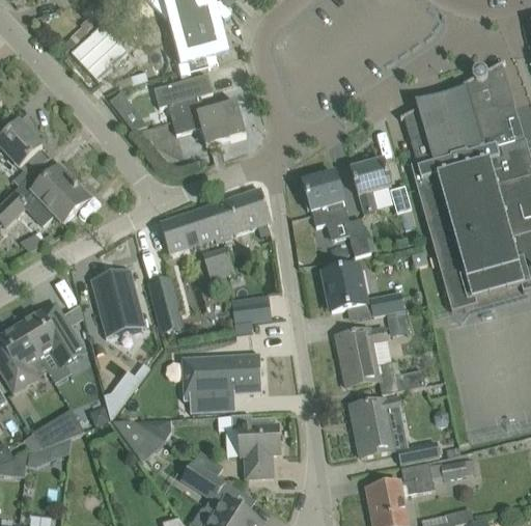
[(211,19),(225,5),(220,0),(172,0),(176,16),(187,54),(198,51),(218,46),(211,19)]
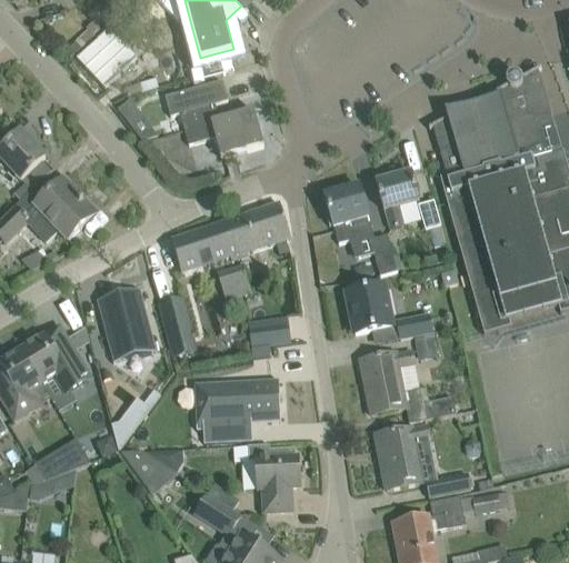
[(135,54),(107,27),(77,57),(105,84),(135,54)]
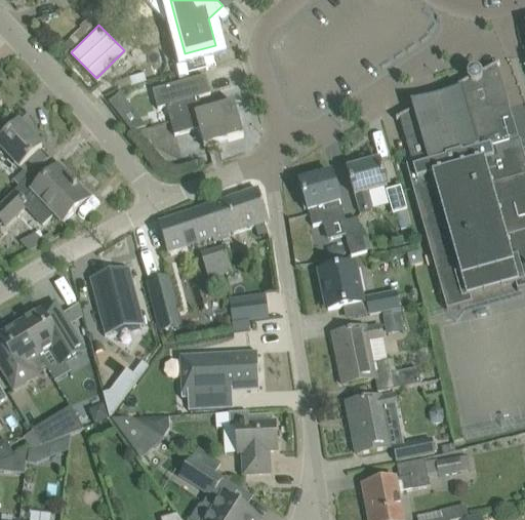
[(512,117),(496,63),(499,62),(498,60),(481,70),(480,69),(479,68),(478,67),(477,67),(476,66),(475,66),(474,66),(473,66),(472,67),(471,67),(470,68),(469,69),(468,70),(468,71),(467,72),(467,73),(467,74),(468,76),(468,77),(433,95),(413,101),(411,100),(410,100),(410,101),(413,102),(414,105),(412,106),(396,116),(396,117),(400,115),(412,159),(412,161),(406,162),(412,186),(446,307),(446,308),(472,301),(470,294),(515,281),(517,287),(524,285),(524,170),(524,166),(524,165),(524,157),(520,137),(519,138),(512,117)]
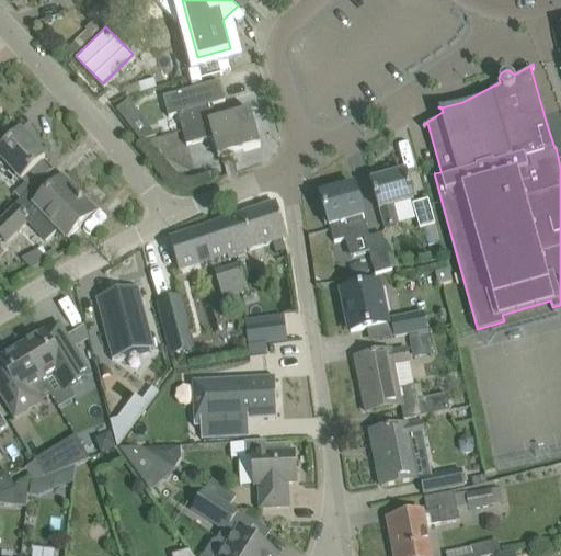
[(219,78),(162,93),(168,113),(178,111),(186,142),(213,135),(218,155),(260,143),(250,108),(216,116),(212,101),(225,98),(219,78)]
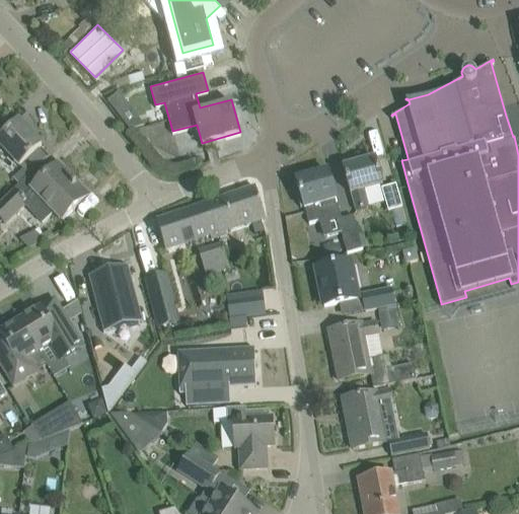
[(119,89),(107,97),(119,113),(130,103),(119,89)]
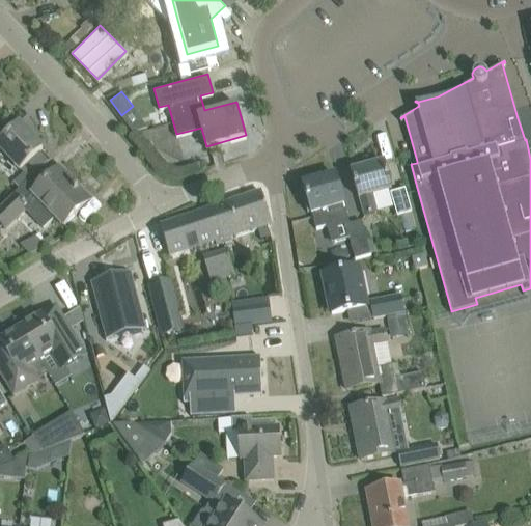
[(27,160),(43,146),(20,122),(4,136),(0,140),(0,153),(3,150),(19,168),(27,160)]
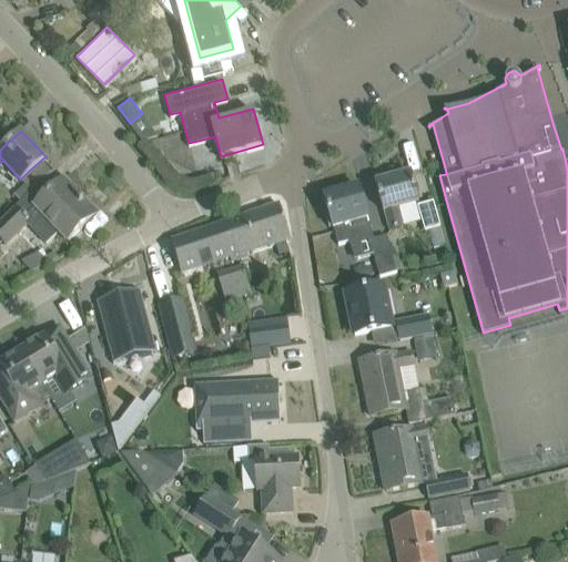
[(375,180),(388,227),(402,224),(396,204),(418,198),(411,170),(375,180)]
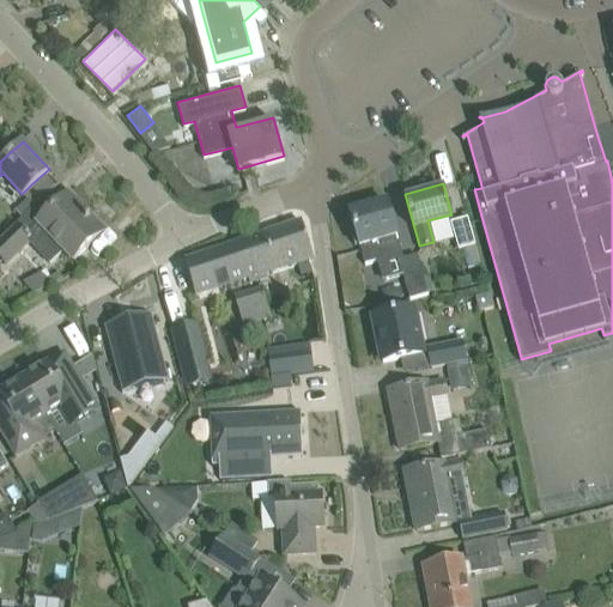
[(65,247),(73,256),(104,226),(89,211),(83,216),(64,195),(38,219),(30,210),(32,207),(31,206),(13,223),(0,236),(0,259),(4,256),(7,260),(30,238),(52,259),(65,247)]
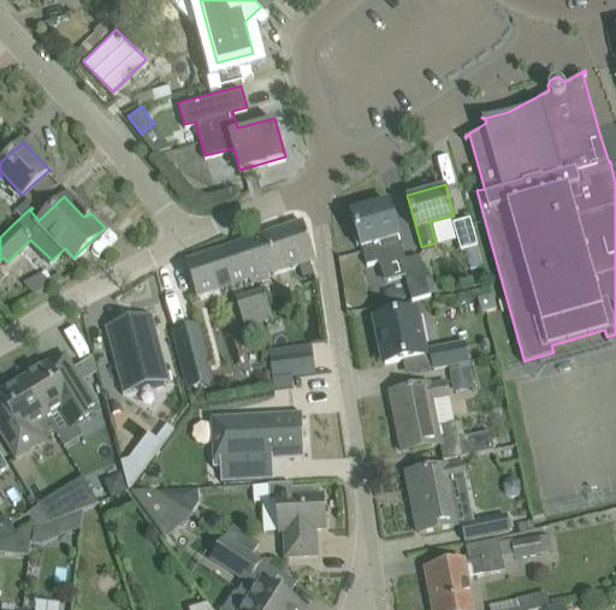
[(356,225),(351,226),(356,242),(360,241),(361,244),(362,244),(367,262),(378,259),(384,258),(381,250),(402,246),(390,201),(385,201),(384,197),(369,202),(371,206),(365,207),(366,209),(357,212),(357,209),(351,211),(356,225)]
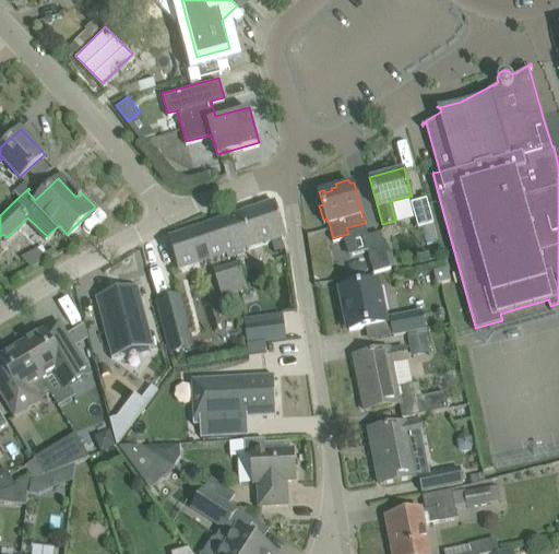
[(417,225),(421,224),(433,221),(426,196),(411,200),(417,225)]
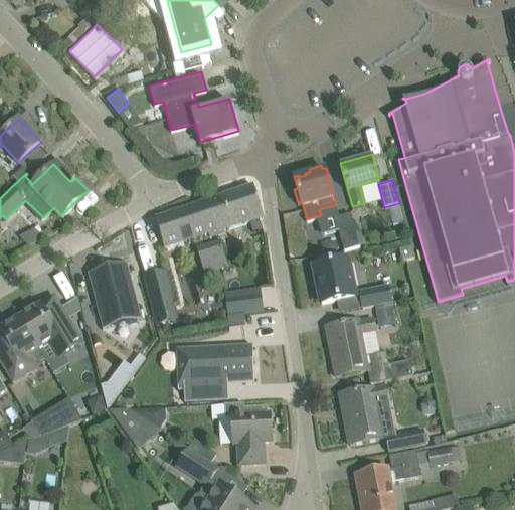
[(223,226),(262,215),(252,183),(155,216),(162,235),(165,245),(209,232),(209,235),(224,230),(223,226)]
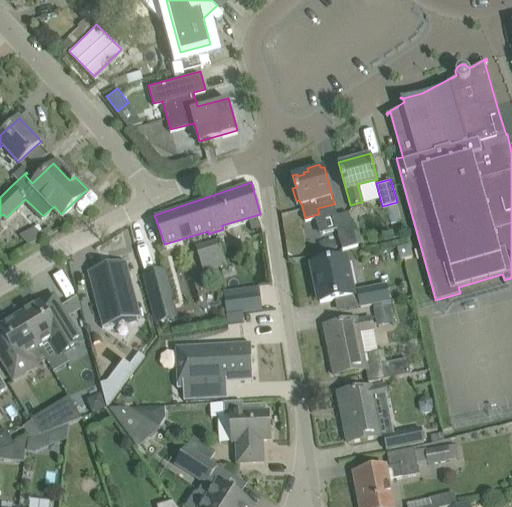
[(342,247),(358,242),(348,210),(333,214),(342,247)]
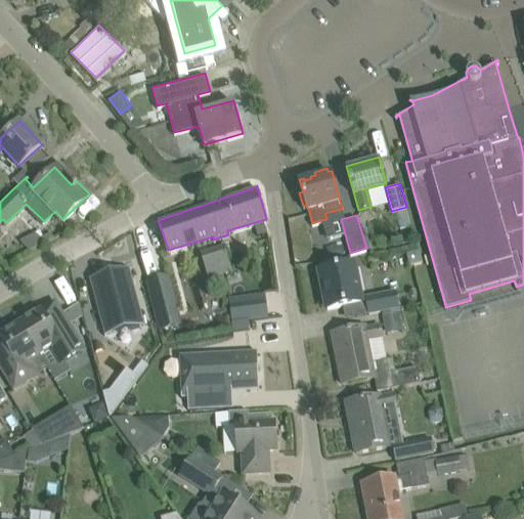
[(206,257),(212,275),(237,267),(231,249),(206,257)]
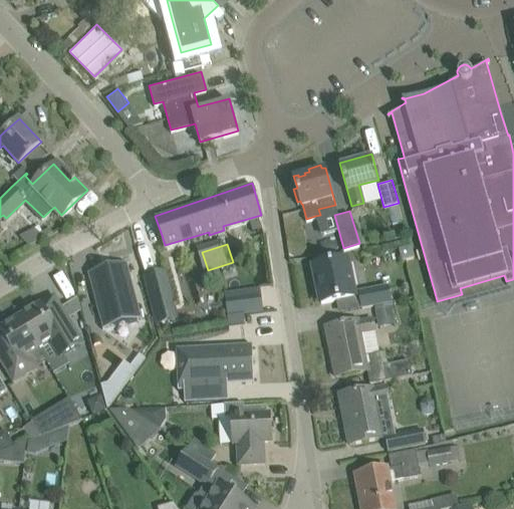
[(402,257),(406,256),(414,254),(411,244),(400,247),(402,257)]
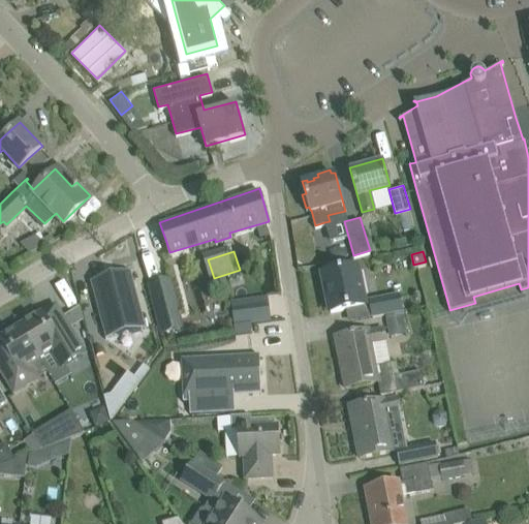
[(330,310),(350,306),(364,303),(356,265),(322,271),(325,288),(328,288),(332,308),(330,309),(330,310)]
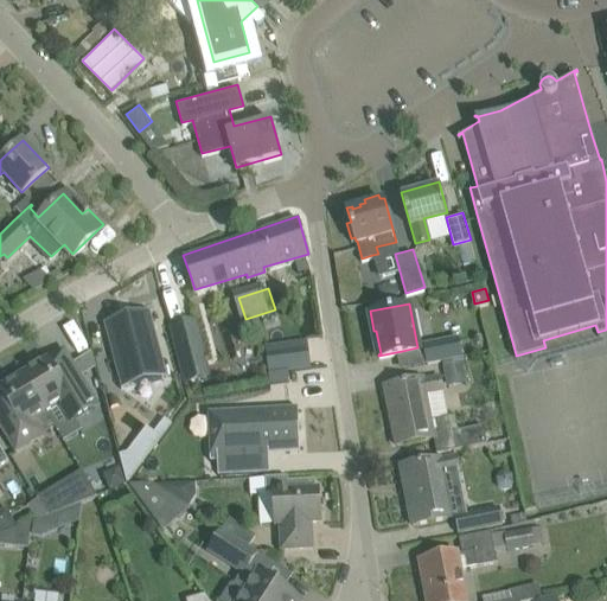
[(149,307),(103,319),(121,385),(122,385),(122,383),(165,371),(165,373),(167,373),(149,307)]
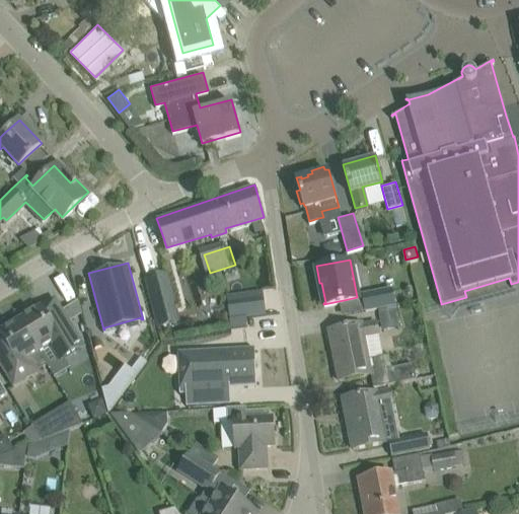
[(167,269),(144,275),(152,306),(174,301),(175,300),(167,269)]
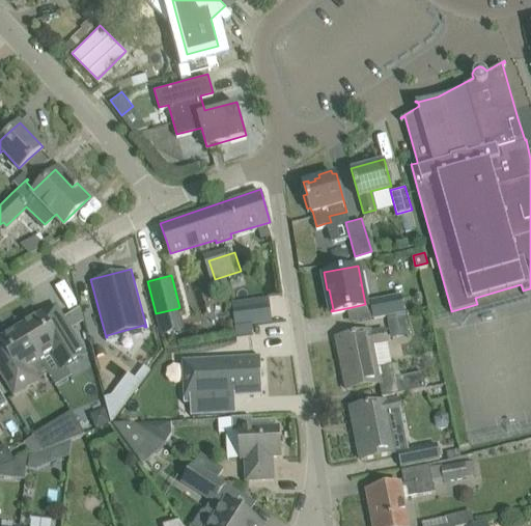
[(404,307),(402,301),(400,293),(370,298),(373,315),(388,312),(404,309),(404,307)]
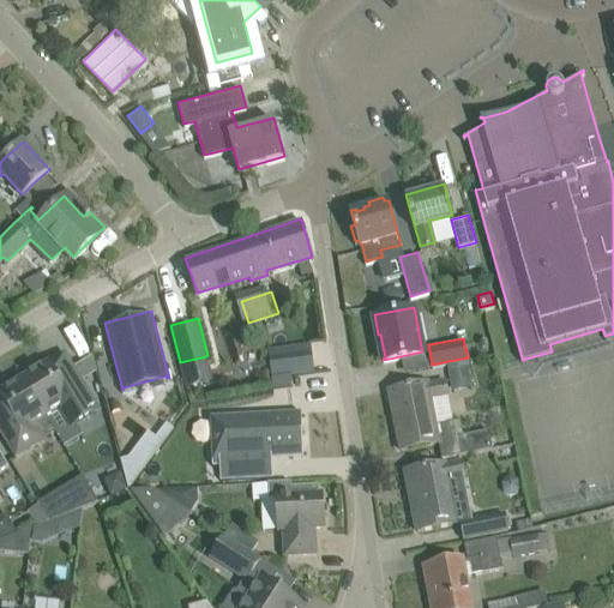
[(309,342),(288,345),(293,373),(313,369),(309,342)]
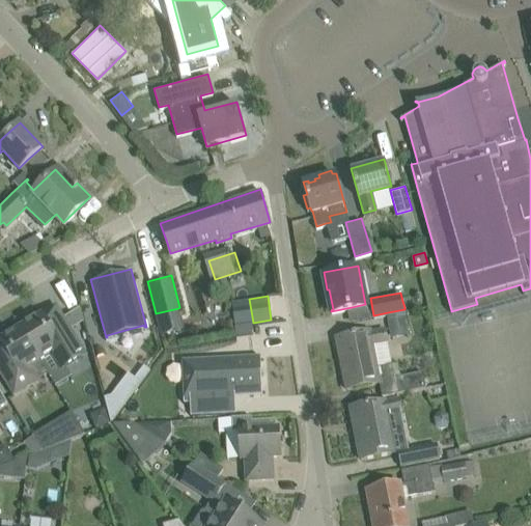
[(21,325),(20,325),(48,370),(55,383),(71,374),(65,365),(86,353),(84,349),(56,303),(21,325)]
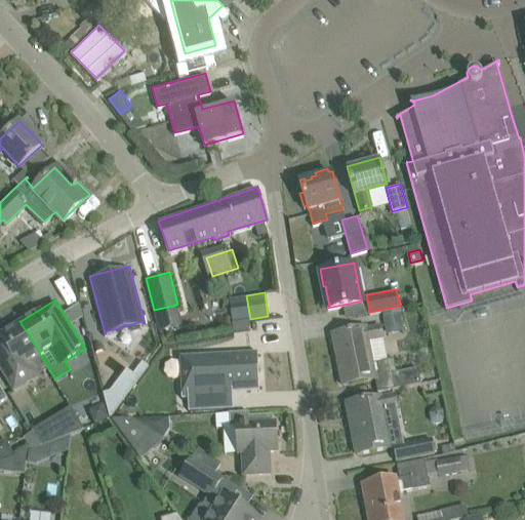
[(404,327),(400,307),(400,306),(384,309),(388,331),(404,327)]
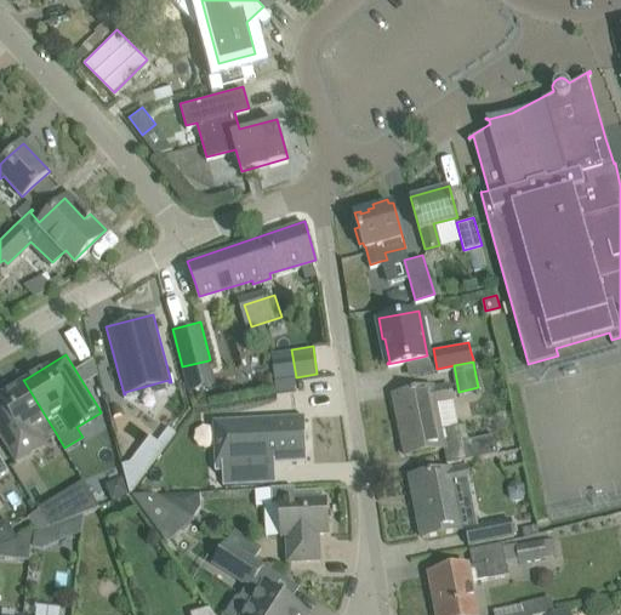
[(295,386),(294,376),(274,379),(275,389),(295,386)]
